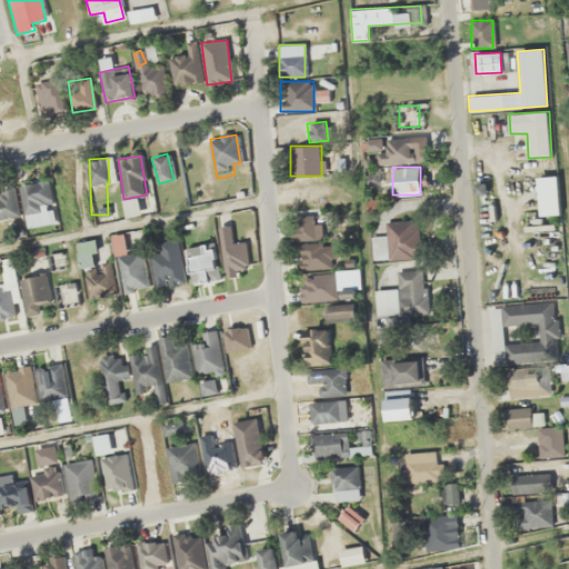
[(538,177),(538,215),(557,215),(557,177),(538,177)]
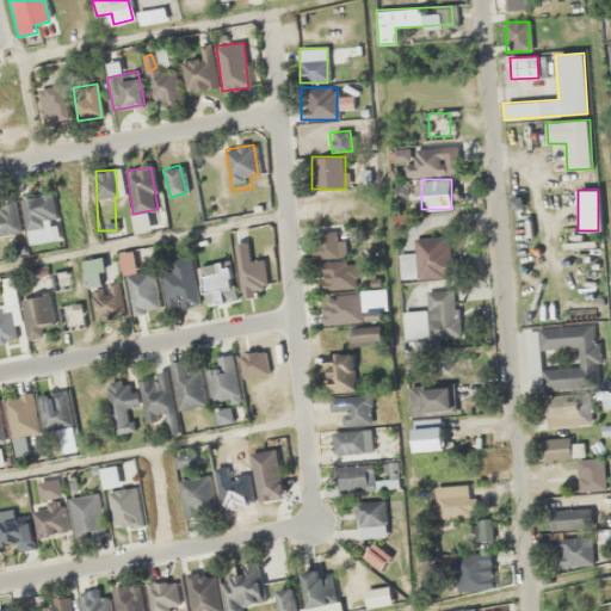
[(26,244),(59,239),(53,193),(19,198),(26,244)]
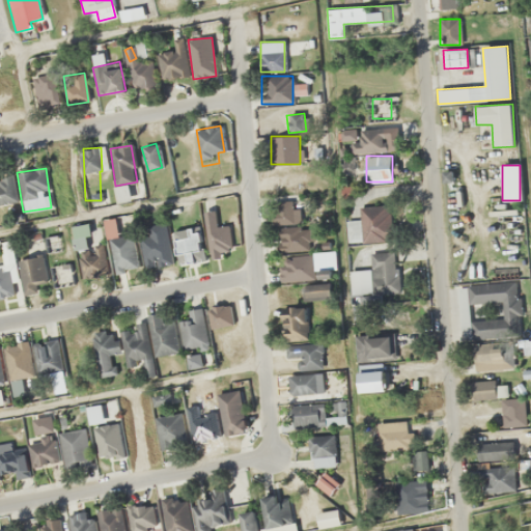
[(273,200),(273,225),(298,225),(298,200),(273,200)]
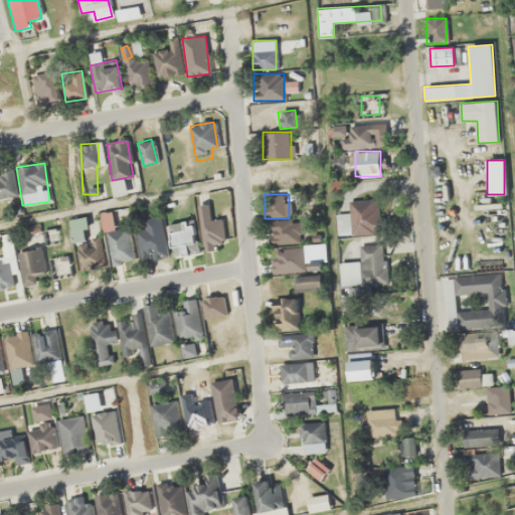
[(352,200),(352,234),(378,234),(378,200),(352,200)]
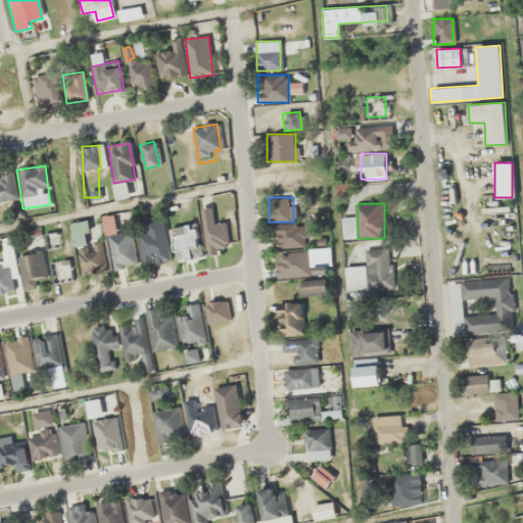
[(205,249),(228,246),(224,223),(214,225),(210,207),(199,209),(205,249)]
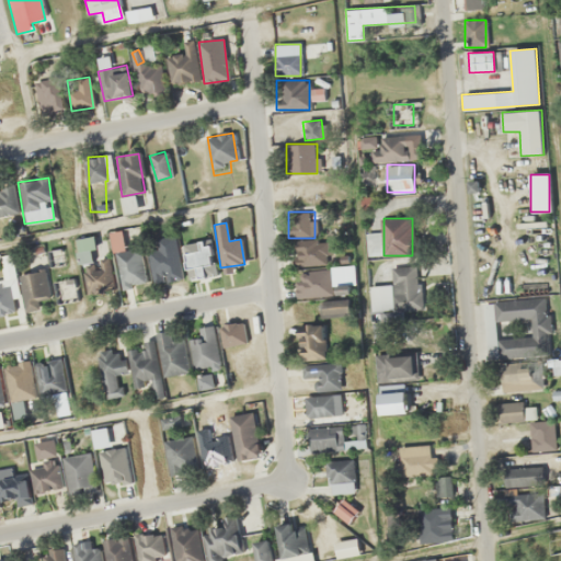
[(140,248),(124,250),(121,231),(110,233),(113,253),(115,253),(121,287),(146,283),(140,248)]
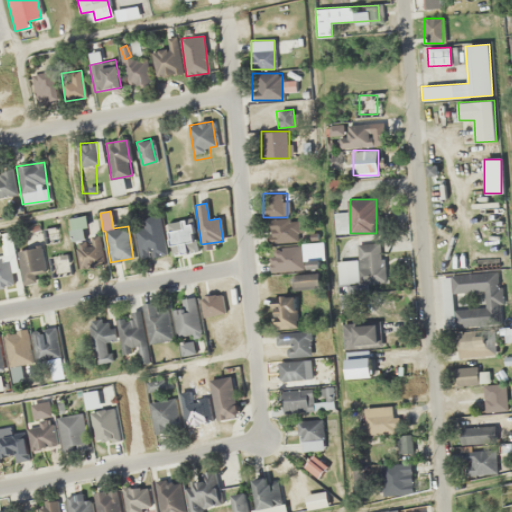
[(340,233),(350,229),(343,213),(333,217),(340,233)]
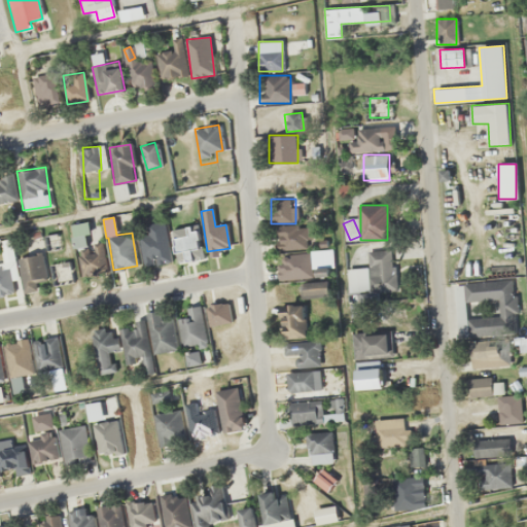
[(102,242),(89,244),(85,221),(71,223),(79,277),(107,273),(102,242)]
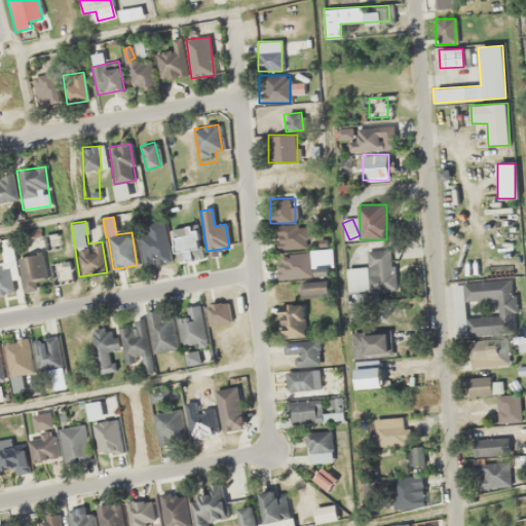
[(148,234),(141,235),(145,265),(168,262),(163,222),(147,224),(148,234)]
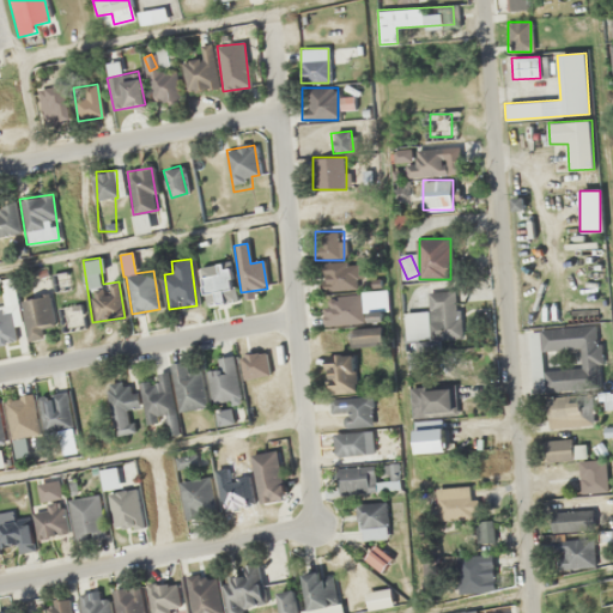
[(320,291),(358,291),(358,263),(320,263),(320,291)]
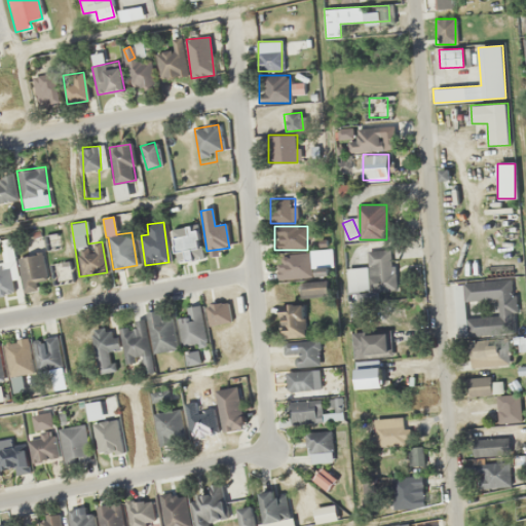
[(0,236),(0,292),(14,290),(12,276),(20,275),(22,293),(36,290),(35,282),(45,279),(41,253),(14,258),(10,235),(0,236)]
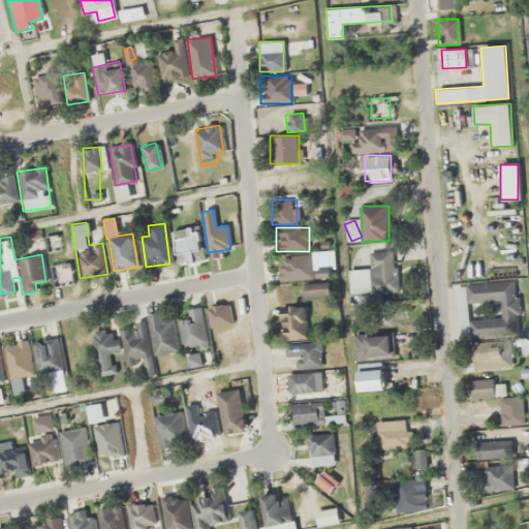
[(369,252),(370,271),(368,271),(369,294),(398,292),(395,250),(369,252)]
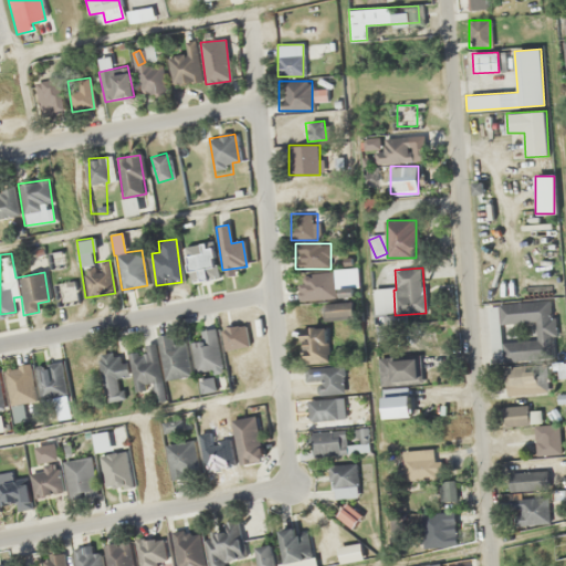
[(300,273),(300,300),(334,300),(334,273),(300,273)]
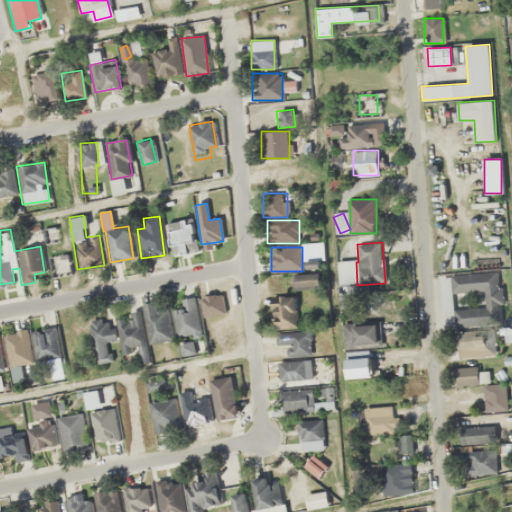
[(457,358),(495,356),(493,324),(501,324),(497,272),(451,275),(455,330),(457,358)]
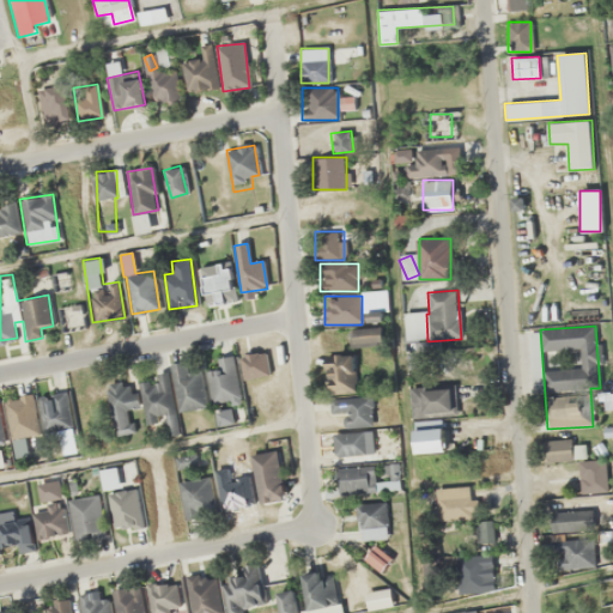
[(381,327),(351,329),(352,346),(382,344),(381,327)]
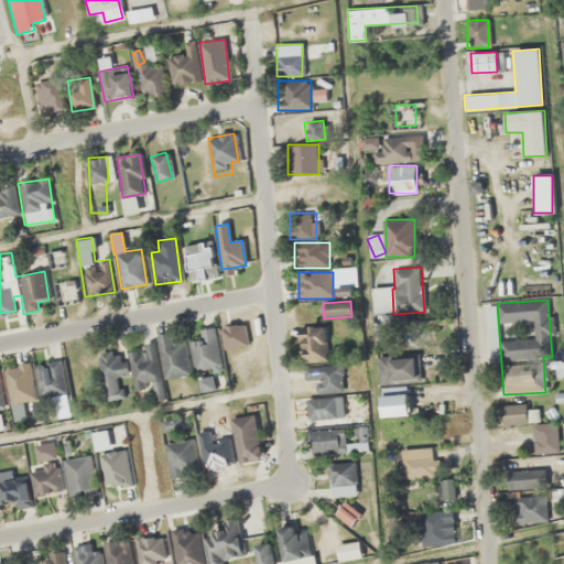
[(320,303),(293,303),(293,321),(320,321),(320,303)]
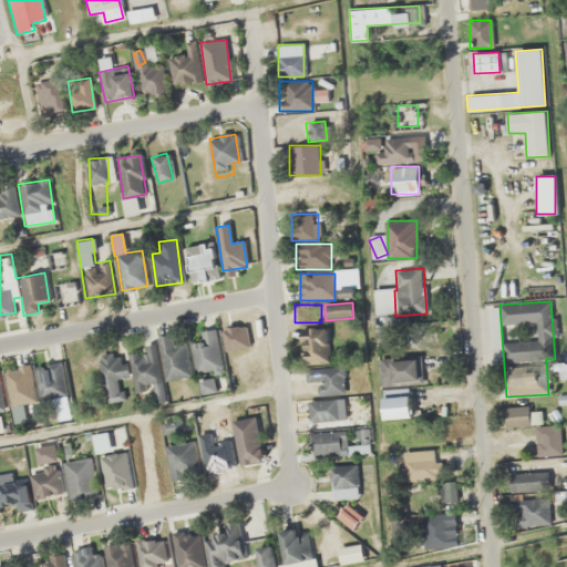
[(244,347),(244,327),(228,327),(228,347),(244,347)]
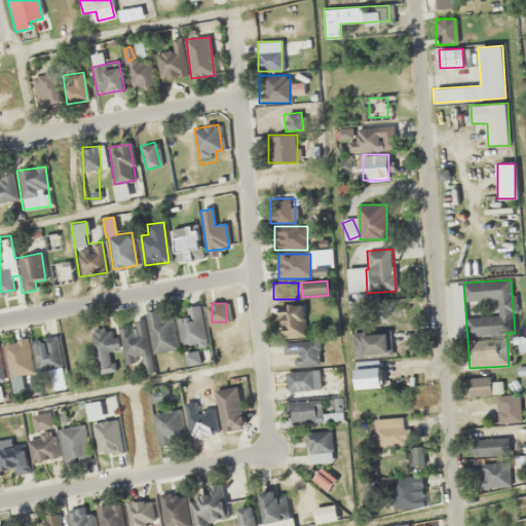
[(282,338),(305,337),(303,303),(280,304),(282,338)]
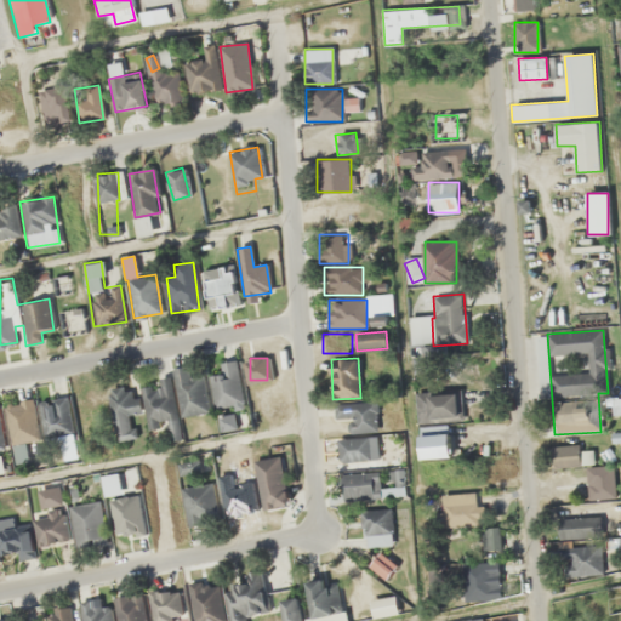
[(220,375),(215,375),(212,404),(238,406),(241,363),(221,360),(220,375)]
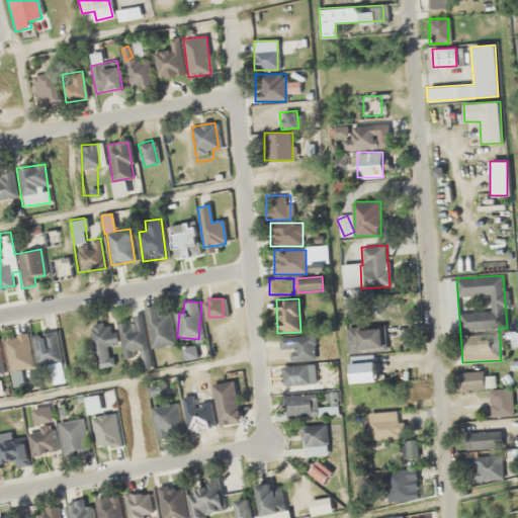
[(151,347),(175,343),(168,305),(145,309),(151,347)]
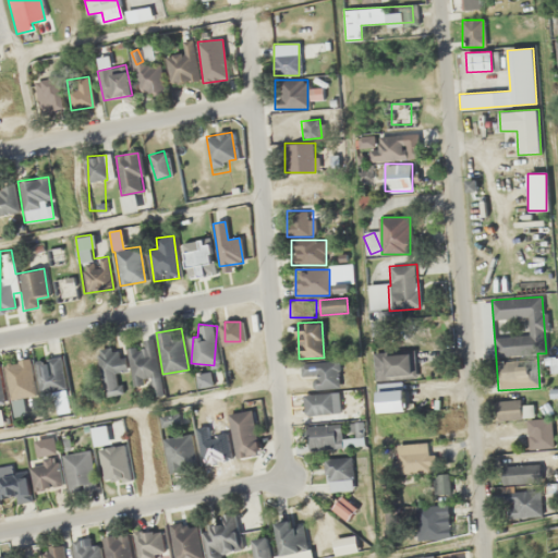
[(126,344),(133,380),(149,377),(153,395),(161,392),(152,340),(126,344)]
